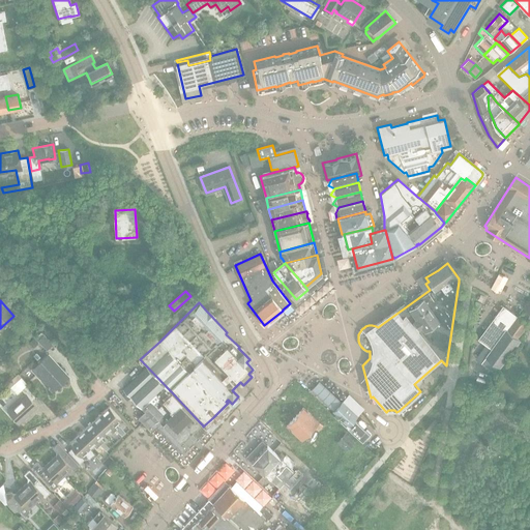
[(483,331),(478,339),(493,349),(482,362),(483,362),(497,373),(521,340),(519,337),(529,321),(520,313),(518,316),(510,311),(503,306),(493,320),(493,319),(483,331)]
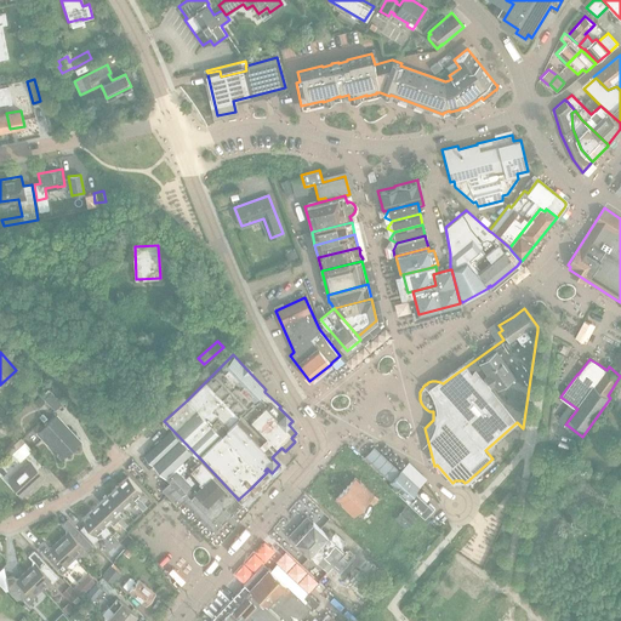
[(44,398),(53,409),(60,403),(47,389),(41,394),(45,398),(44,398)]
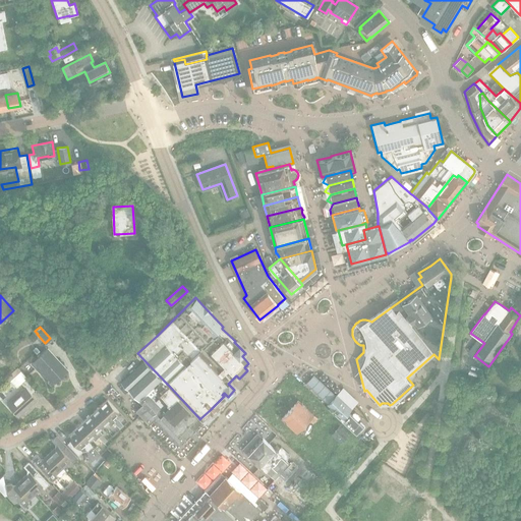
[(33,341),(38,337),(33,332),(27,337),(33,341)]
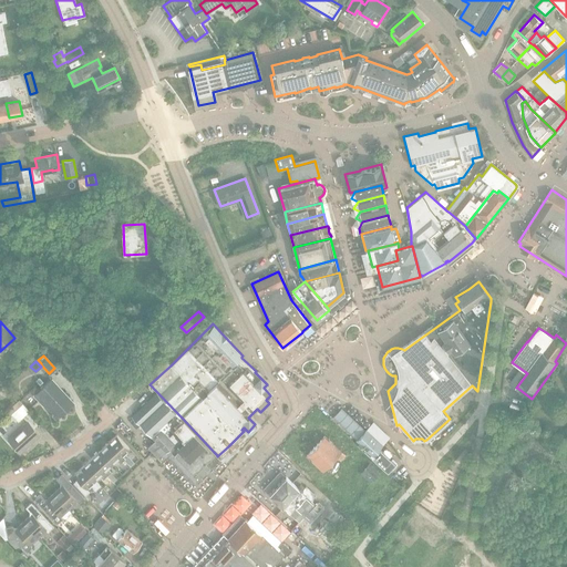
[(55,419),(73,402),(51,379),(39,390),(35,385),(31,389),(35,393),(33,395),(55,419)]
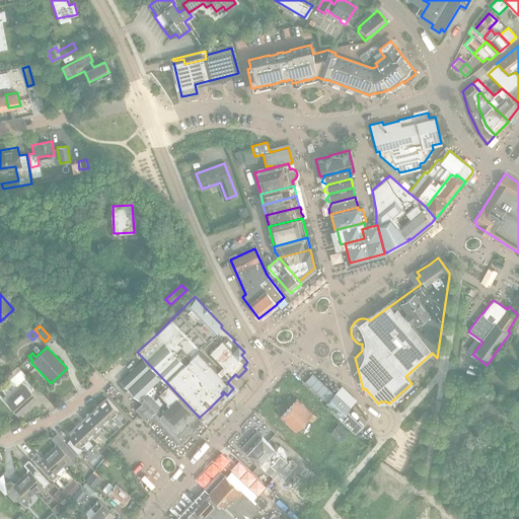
[(142,357),(119,379),(127,387),(138,398),(151,386),(160,377),(150,365),(142,357)]
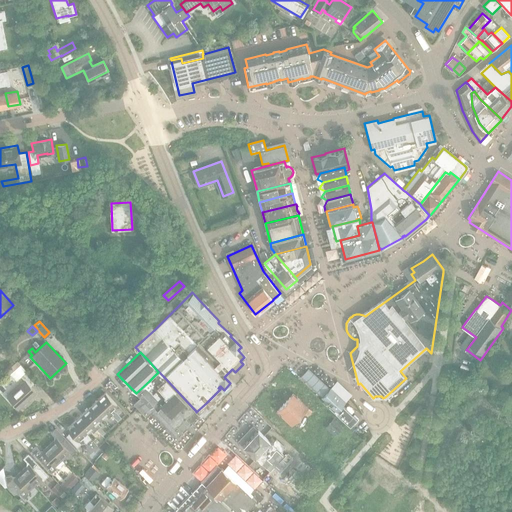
[(329,387),(308,367),(299,375),(321,396),(329,387)]
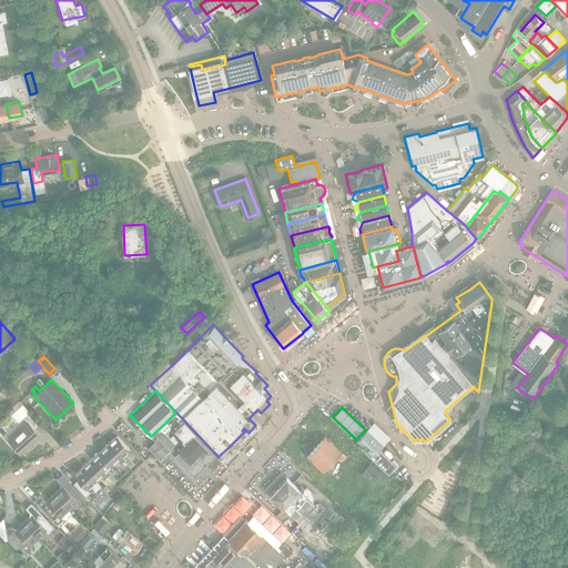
[(7,440),(19,454),(39,436),(33,429),(39,424),(29,412),(22,418),(27,423),(7,440)]
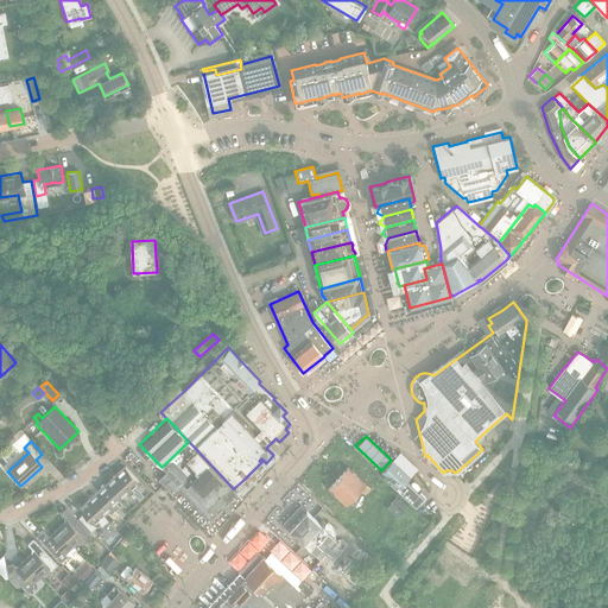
[(166,472),(158,479),(172,494),(184,485),(206,507),(214,502),(219,494),(225,493),(227,491),(229,485),(196,449),(196,450),(188,442),(177,453),(182,456),(175,463),(172,461),(164,468),(166,472)]
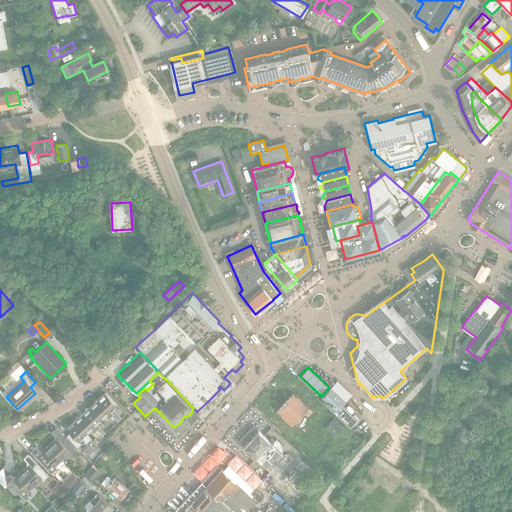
[(336,380),(330,386),(343,398),(345,401),(351,394),(336,380)]
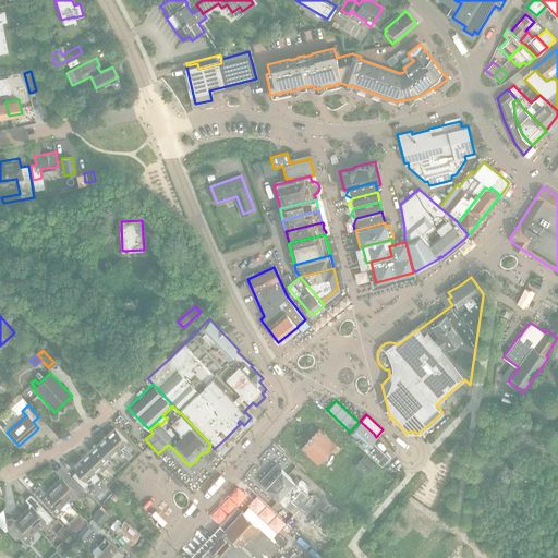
[(372,440),(376,437),(374,434),(360,421),(359,422),(350,432),(353,434),(351,436),(380,464),(388,457),(372,440)]
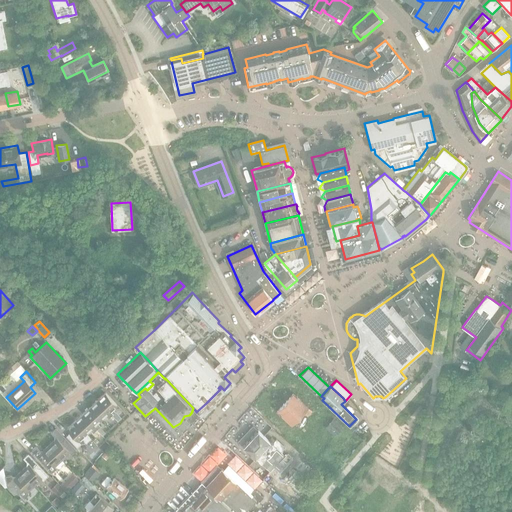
[(97,399),(111,415),(115,412),(112,408),(116,404),(105,392),(97,399)]
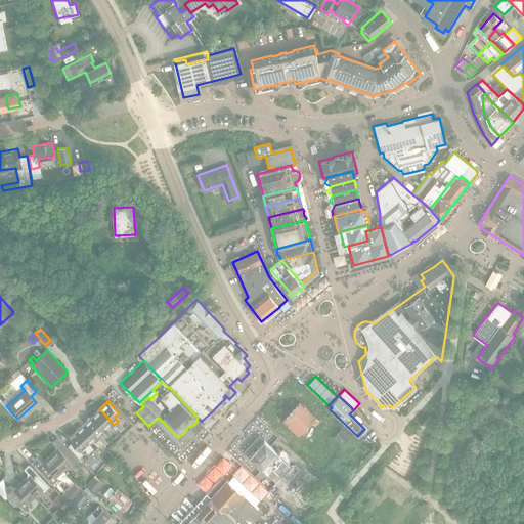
[(310,421),(314,425),(319,421),(300,402),(282,421),(298,434),(310,421)]
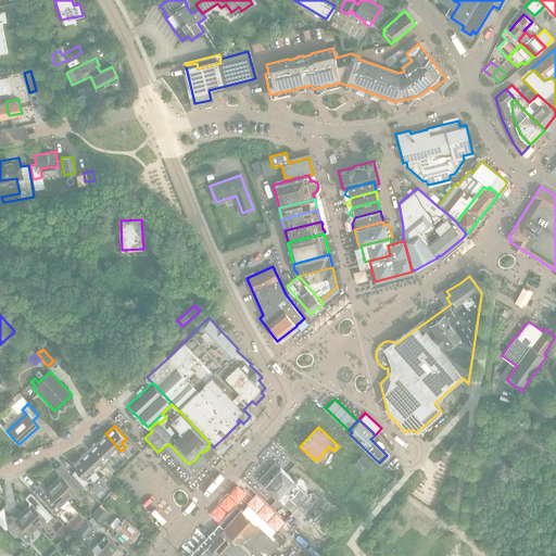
[(117,454),(121,451),(105,433),(97,442),(110,455),(114,451),(117,454)]
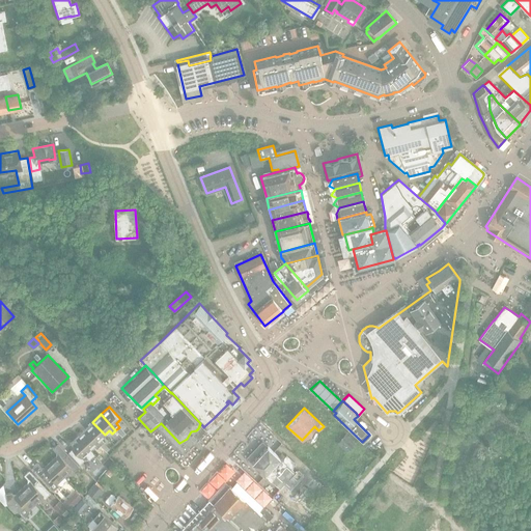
[(100,439),(105,435),(92,422),(85,429),(100,445),(103,442),(100,439)]
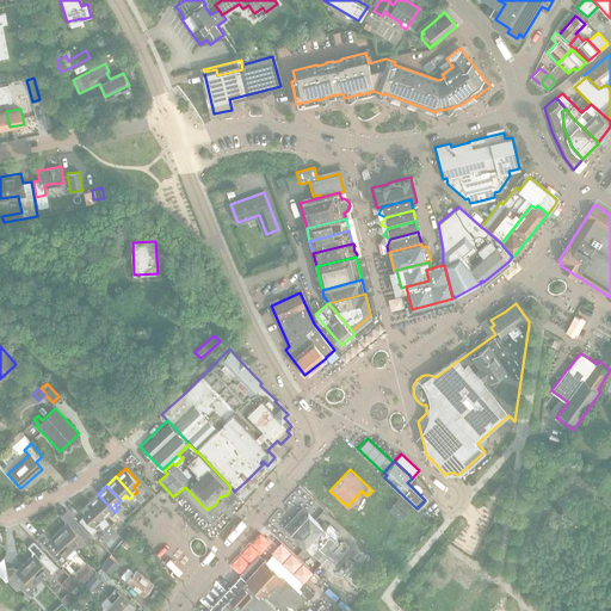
[(111,516),(115,512),(98,494),(88,503),(102,517),(107,512),(111,516)]
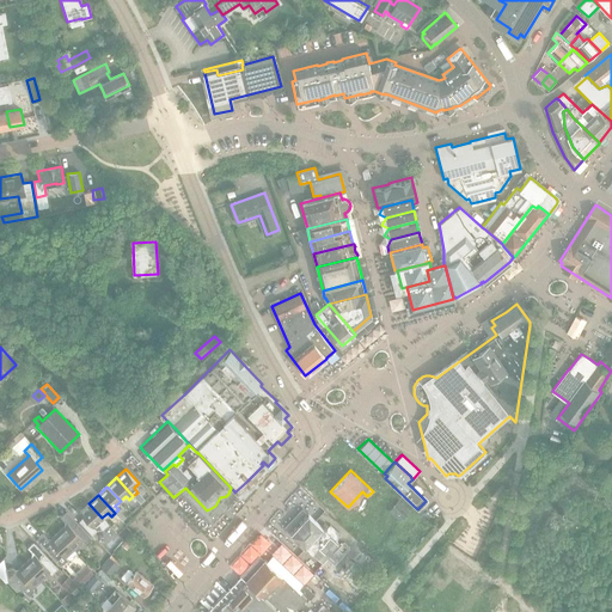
[(389,510),(399,521),(409,510),(398,500),(389,510)]
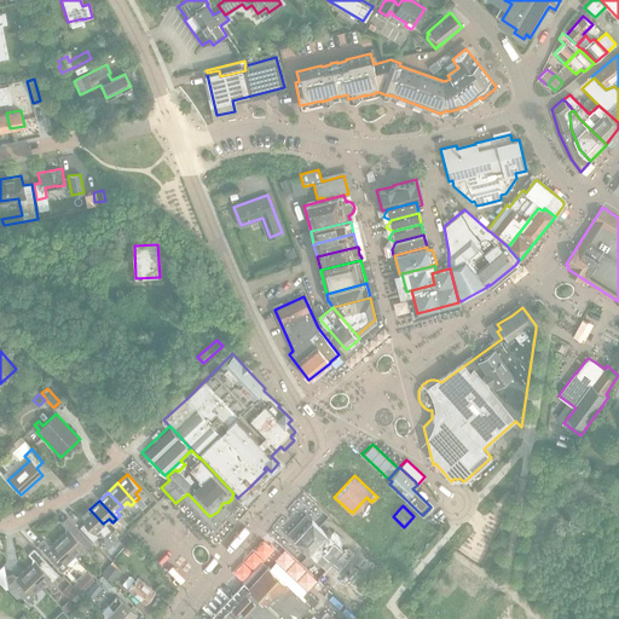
[(109,530),(103,524),(90,509),(80,518),(85,522),(80,527),(93,541),(96,544),(98,541),(96,538),(102,533),(104,534),(109,530)]
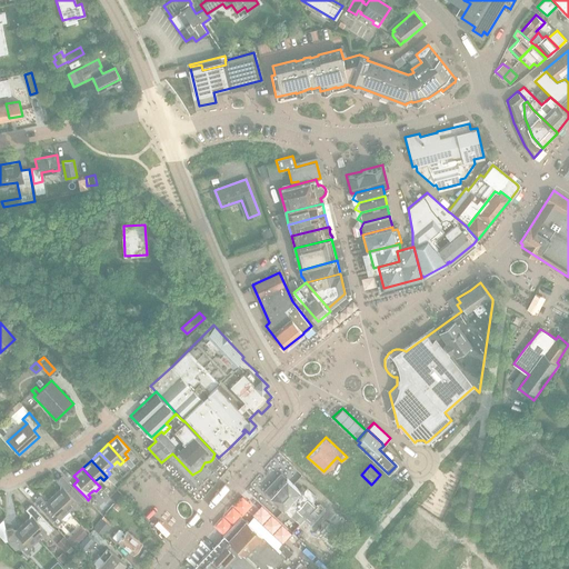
[(280,472),(265,490),(270,496),(290,515),(299,523),(306,517),(310,521),(313,518),(317,513),(318,515),(325,508),(319,503),(317,506),(312,501),(317,497),(307,488),(302,492),(287,478),(280,472)]
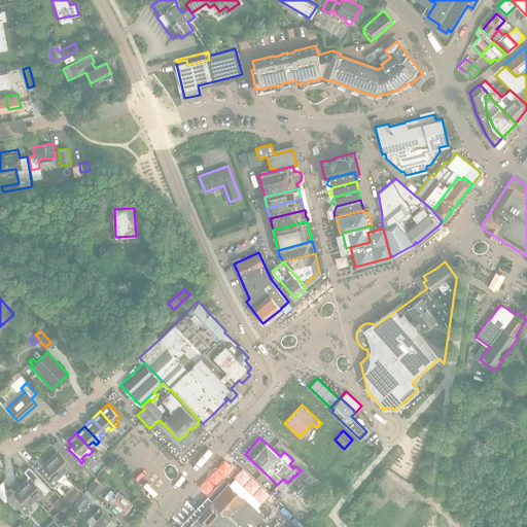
[(49,457),(64,472),(71,465),(72,467),(78,462),(57,440),(51,445),(57,451),(49,457)]
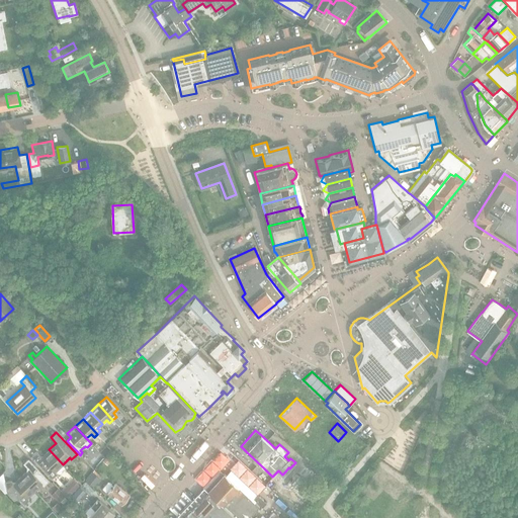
[(55,471),(63,464),(49,449),(41,456),(35,451),(30,455),(52,478),(57,472),(55,471)]
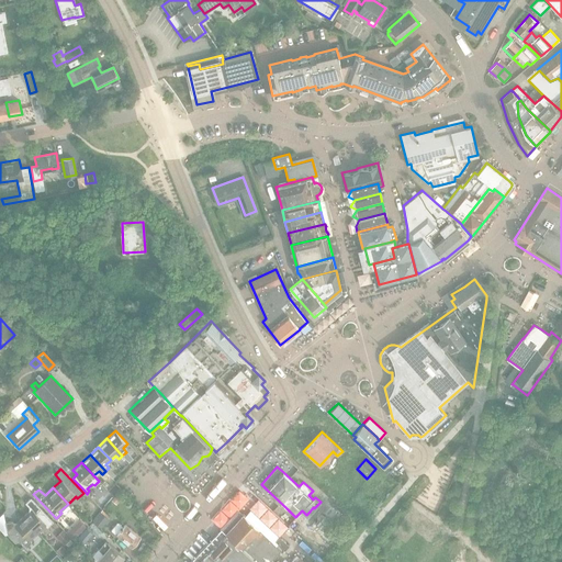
[(22,516),(37,532),(45,525),(47,527),(53,521),(30,497),(24,503),(31,508),(22,516)]
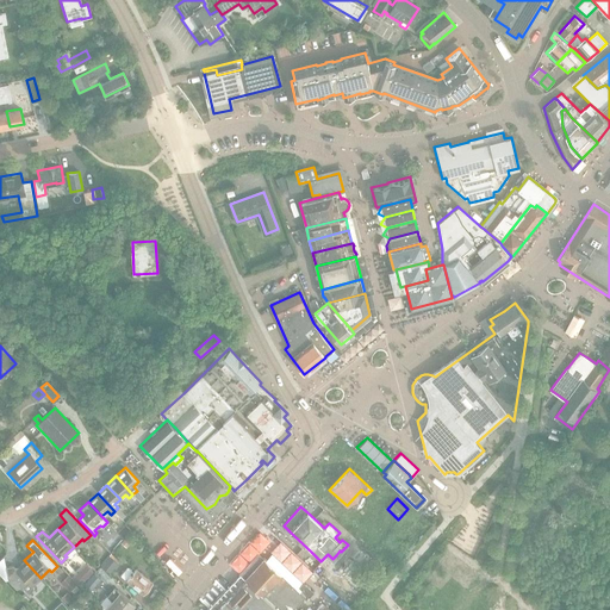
[(100,566),(110,573),(118,562),(113,559),(114,556),(111,553),(100,566)]
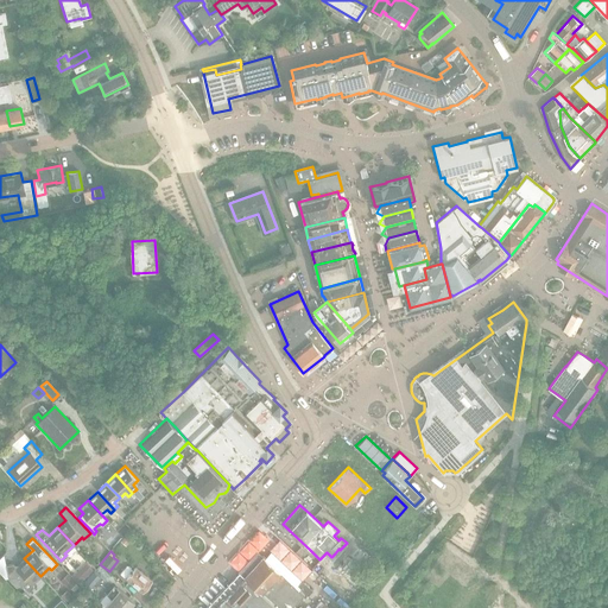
[(245,577),(277,607),(290,607),(304,594),(279,571),(279,572),(263,556),(245,577)]
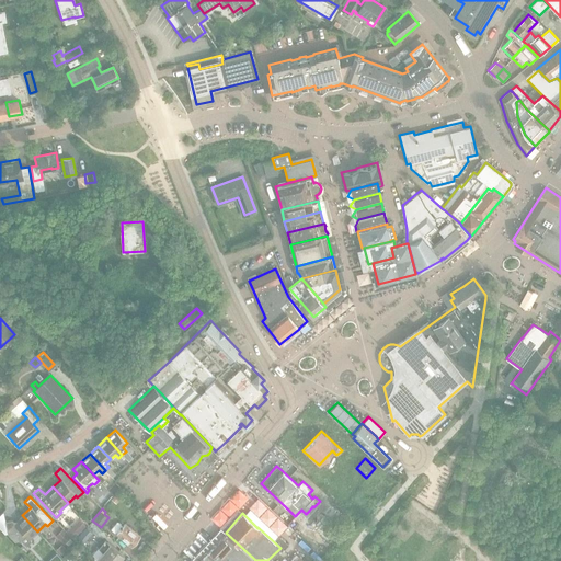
[(30,539),(37,531),(22,515),(14,523),(11,519),(4,521),(8,534),(14,541),(19,538),(25,546),(31,540),(30,539)]
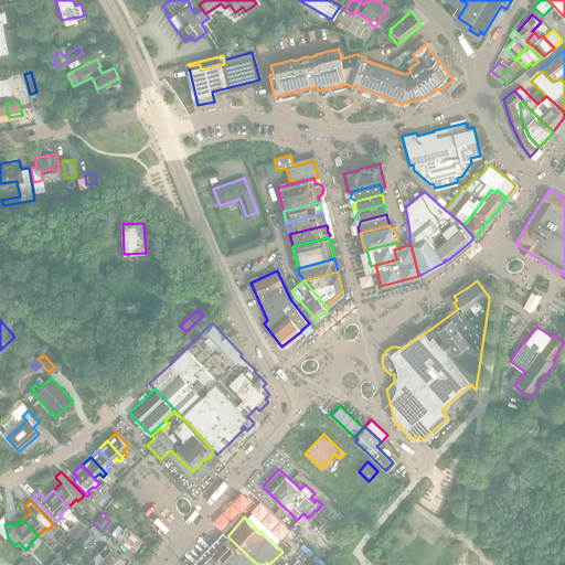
[(312,528),(330,545),(340,535),(322,519),(312,528)]
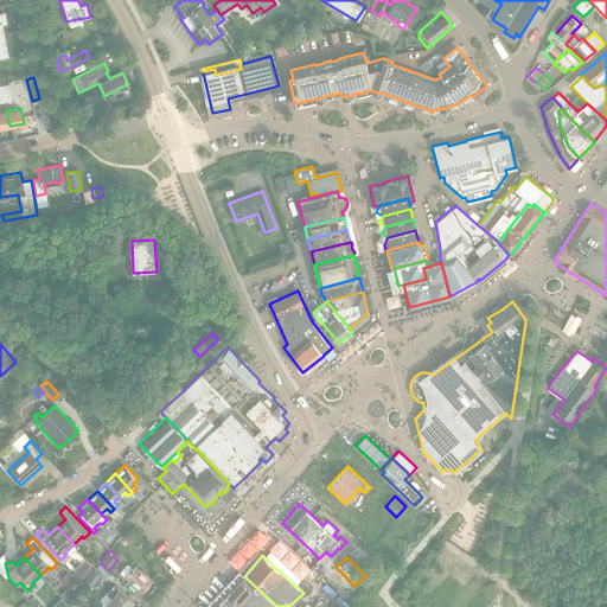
[(135,566),(133,569),(127,564),(120,573),(141,590),(152,579),(135,566)]
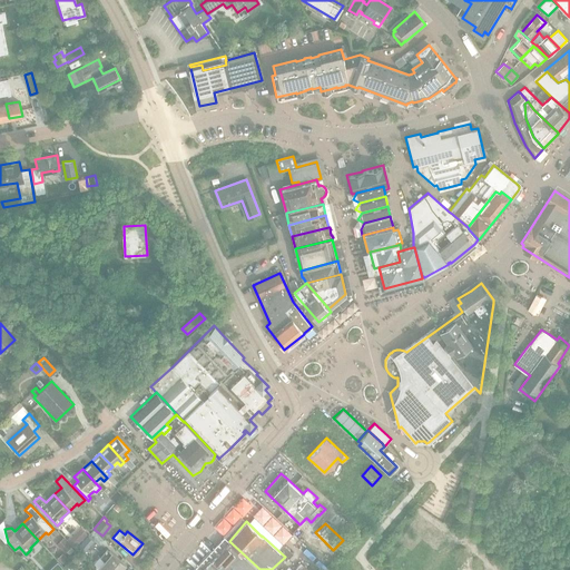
[(79,546),(85,551),(94,540),(88,536),(79,546)]
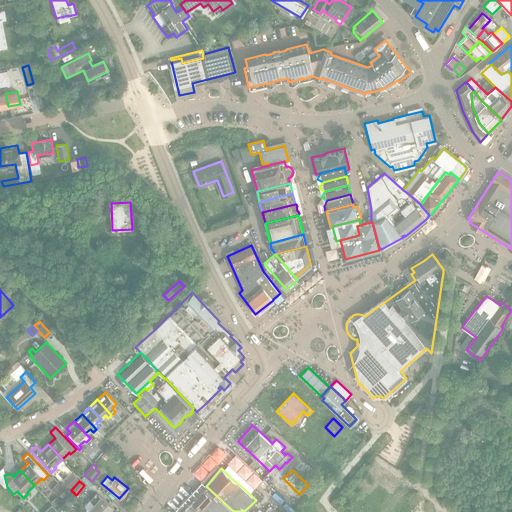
[(233,511),(206,486),(201,481),(189,494),(208,511),(233,511)]
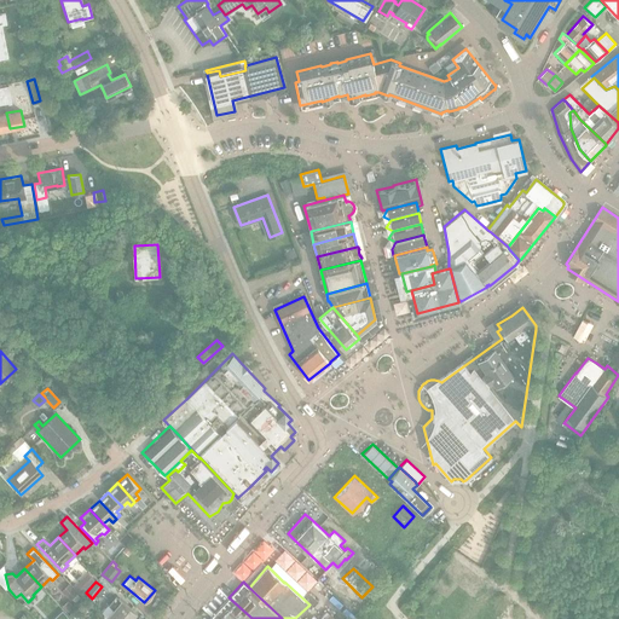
[(252,618),(229,597),(219,588),(202,608),(213,618),(252,618)]
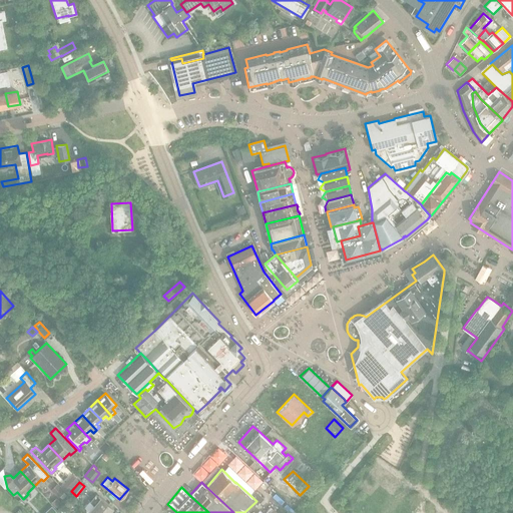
[(90,512),(107,512),(113,507),(100,497),(97,500),(95,499),(92,503),(93,505),(88,511),(90,512)]
